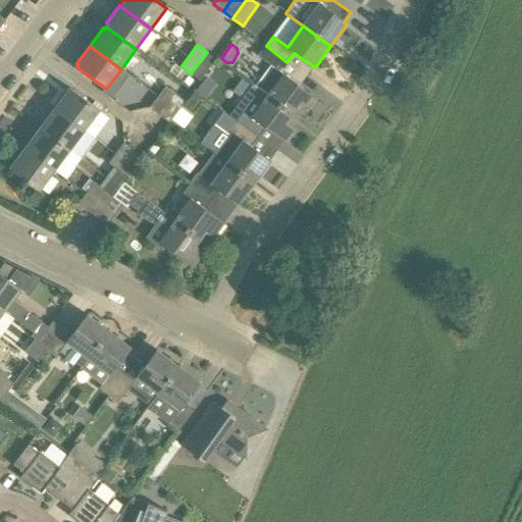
[(286,62),(266,46),(258,56),(271,66),(256,87),(293,114),(299,107),(306,113),(317,99),(279,71),(286,62)]
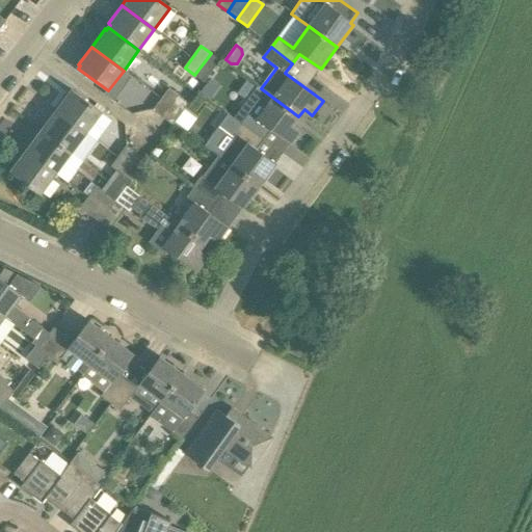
[(211,53),(194,75),(205,82),(220,61),(211,53)]
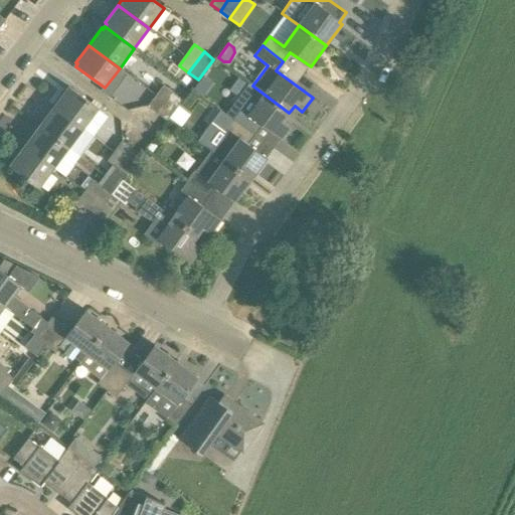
[(149,107),(158,114),(174,94),(164,86),(149,107)]
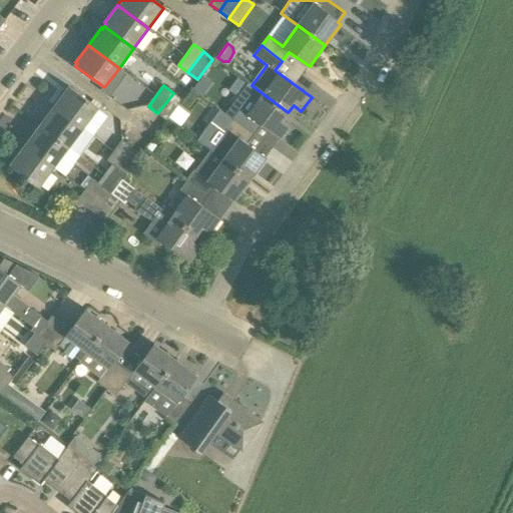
[(283,119),(288,112),(251,85),(235,106),(239,109),(232,119),(254,135),(262,125),(281,139),(291,125),(283,119)]
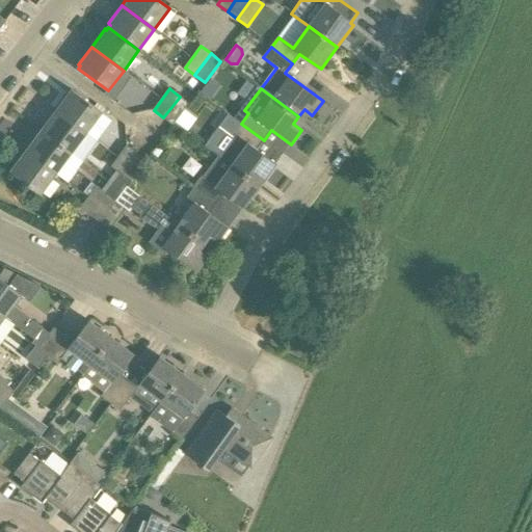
[(68,91),(54,109),(86,133),(102,112),(72,90),(70,94),(68,91)]
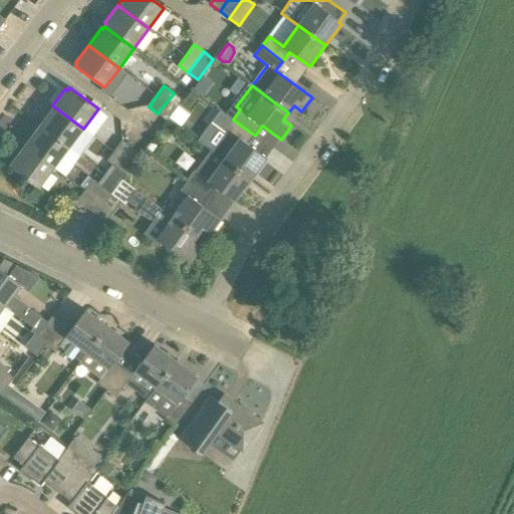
[(174,93),(158,113),(168,120),(183,100),(174,93)]
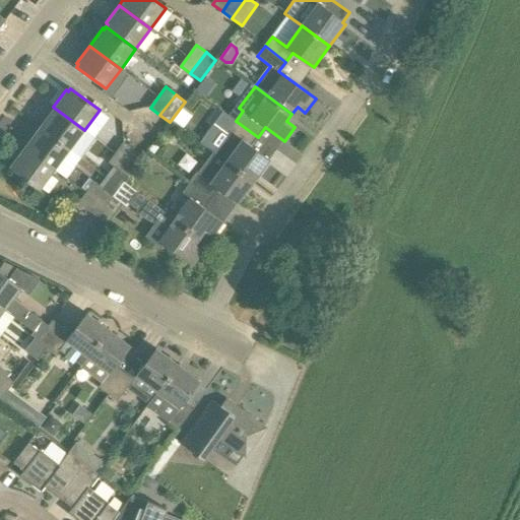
[(70,150),(84,130),(53,107),(40,125),(42,126),(41,128),(70,150)]
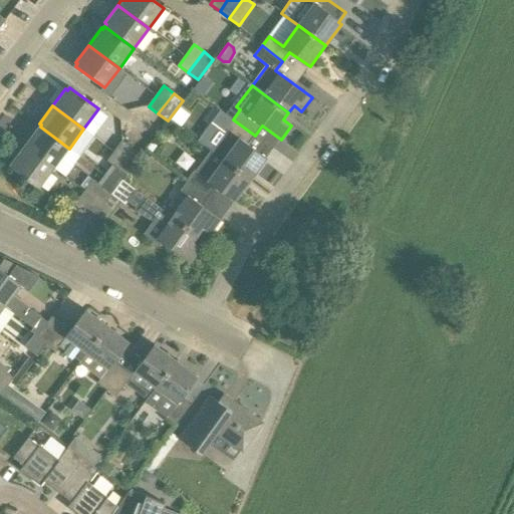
[(226,129),(227,130),(211,151),(224,161),(251,180),(267,159),(248,145),(255,136),(233,119),(226,129)]
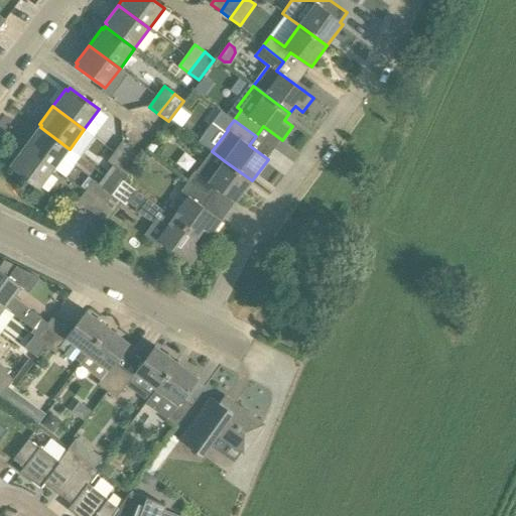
[(54,169),(70,149),(40,127),(38,130),(36,128),(23,146),(54,169)]
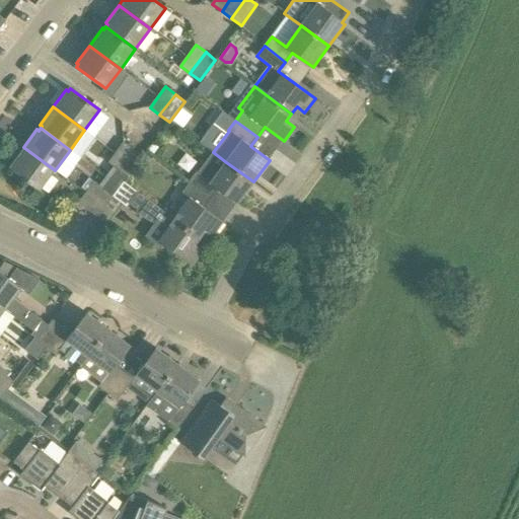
[(118,170),(134,149),(124,142),(108,163),(113,166),(118,170)]
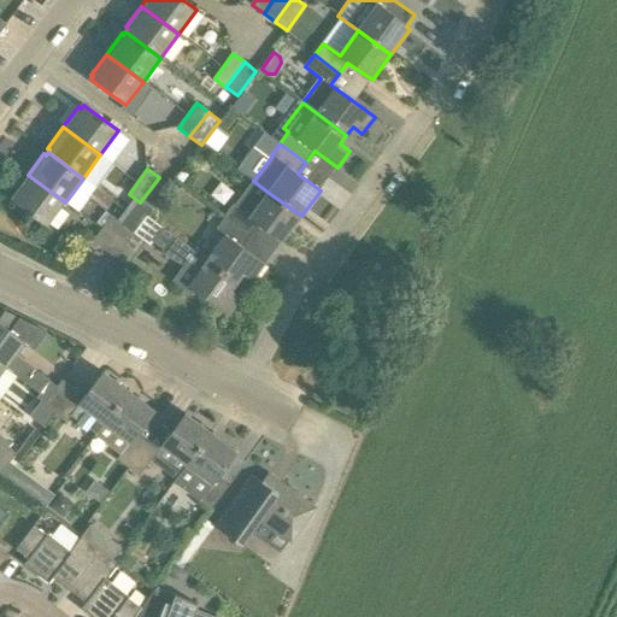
[(65,203),(28,175),(12,195),(15,197),(12,200),(47,227),(65,203)]
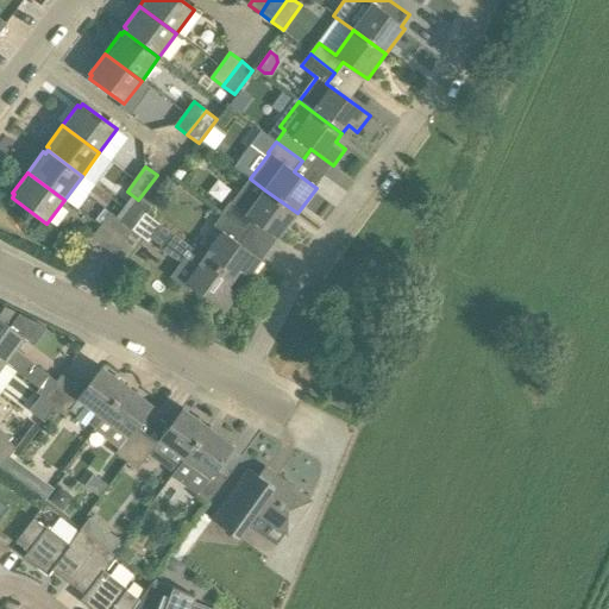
[(168,183),(157,175),(138,200),(132,195),(124,206),(142,219),(145,214),(168,183)]
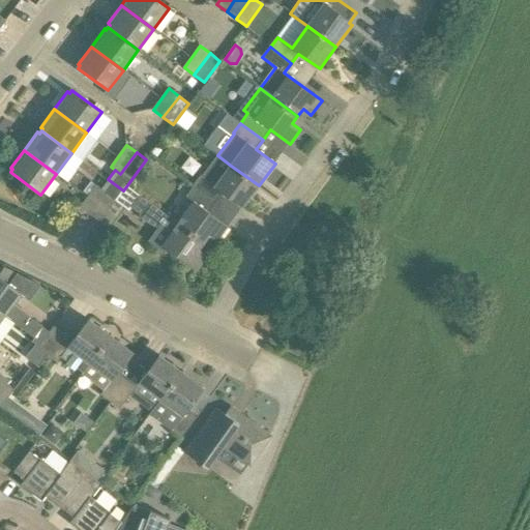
[(259,185),(231,166),(217,155),(202,177),(201,177),(194,187),(215,203),(223,194),(242,208),(259,185)]
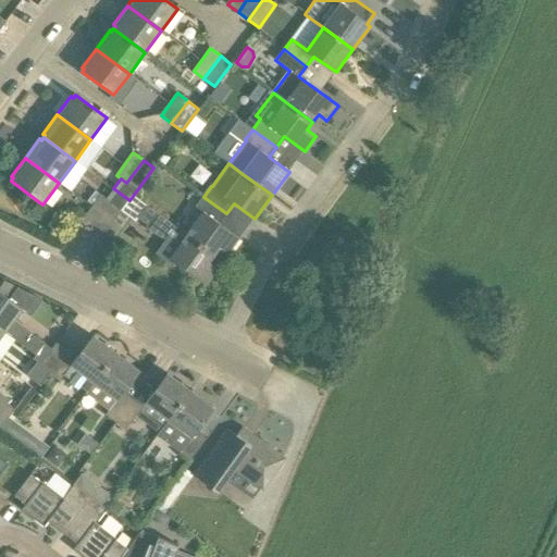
[(113,188),(106,199),(112,203),(95,226),(106,234),(123,211),(122,211),(130,200),(113,188)]
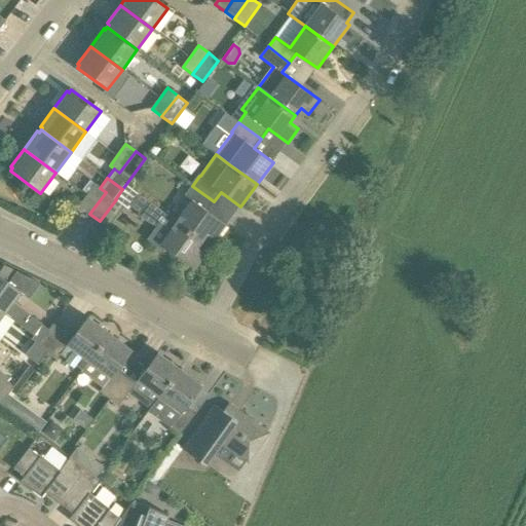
[(100,188),(96,185),(80,205),(89,214),(106,192),(100,188)]
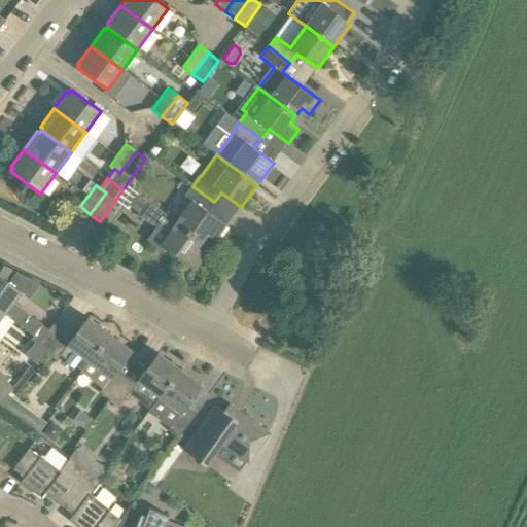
[(123,189),(115,200),(116,200),(126,207),(130,210),(132,208),(139,213),(148,201),(126,185),(123,189)]
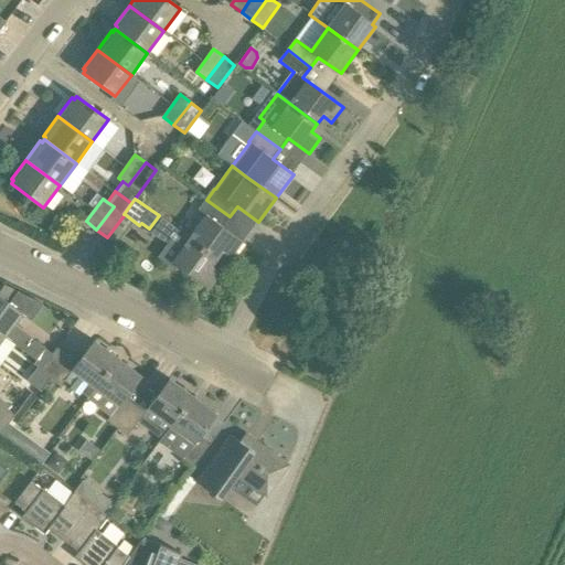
[(230,216),(206,200),(199,210),(208,216),(191,240),(217,259),(223,252),(232,258),(243,243),(222,227),(230,216)]
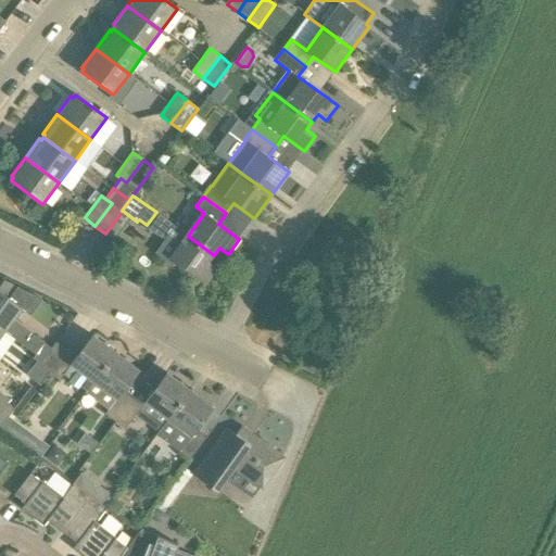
[(116,241),(133,218),(123,211),(105,234),(116,241)]
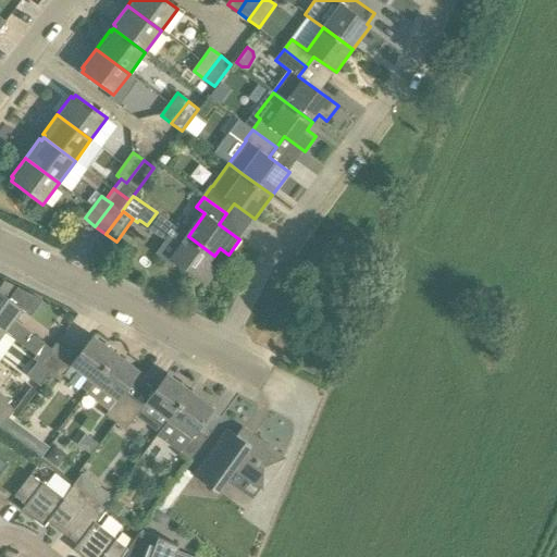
[(214,256),(188,236),(157,212),(147,225),(146,227),(160,237),(162,235),(178,248),(171,259),(206,285),(218,270),(209,263),(214,256)]
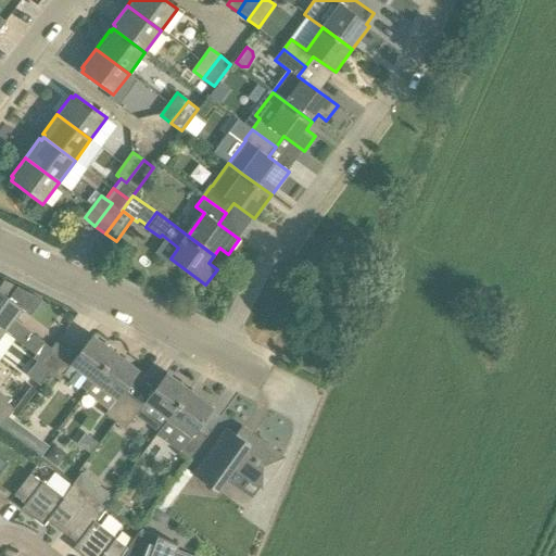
[(4,281),(0,286),(0,292),(9,299),(17,288),(4,281)]
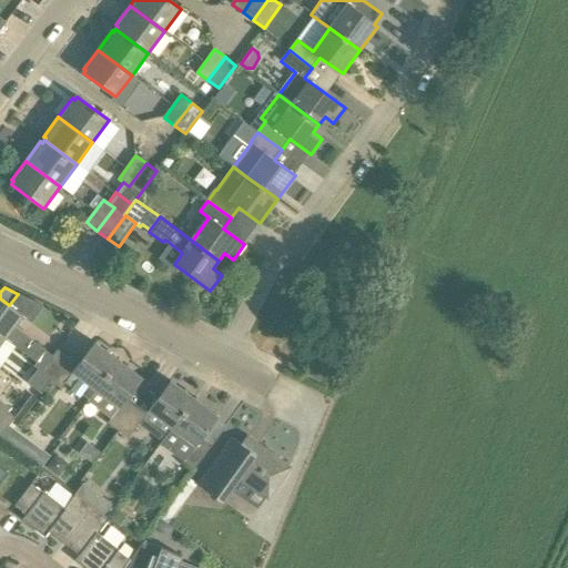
[(14,327),(22,316),(30,323),(42,306),(18,294),(9,305),(0,298),(0,335),(6,340),(38,363),(47,352),(14,327)]
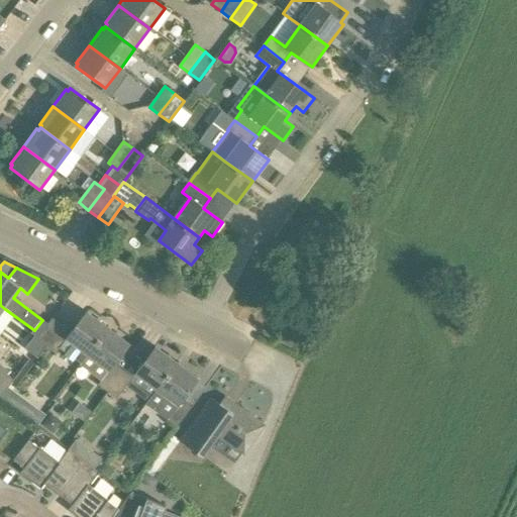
[(63,326),(46,347),(56,353),(60,349),(65,352),(63,355),(73,363),(75,360),(81,365),(88,355),(108,328),(87,313),(72,333),(63,326)]
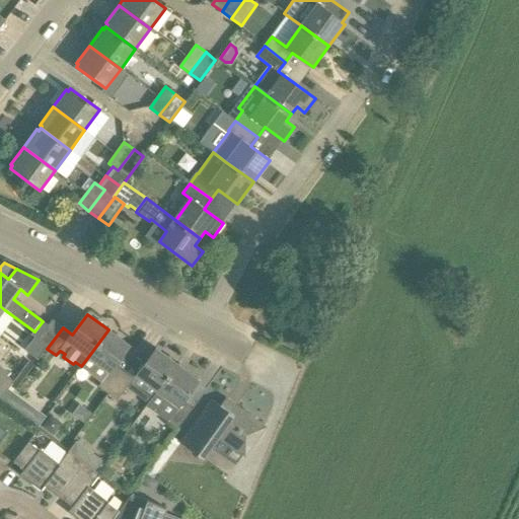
[(38,342),(47,349),(63,327),(53,320),(38,342)]
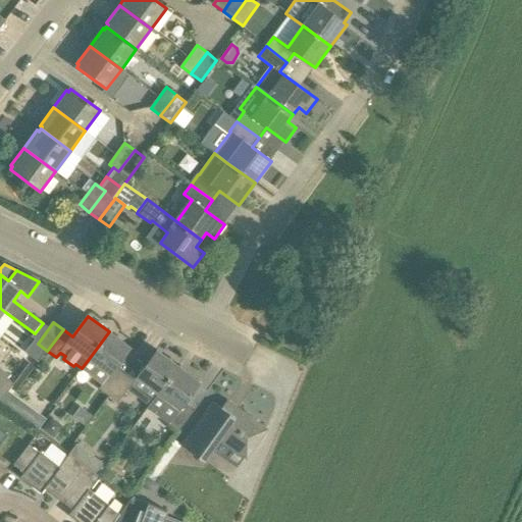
[(109,331),(89,359),(82,368),(103,384),(99,389),(109,397),(124,374),(115,368),(131,348),(109,331)]
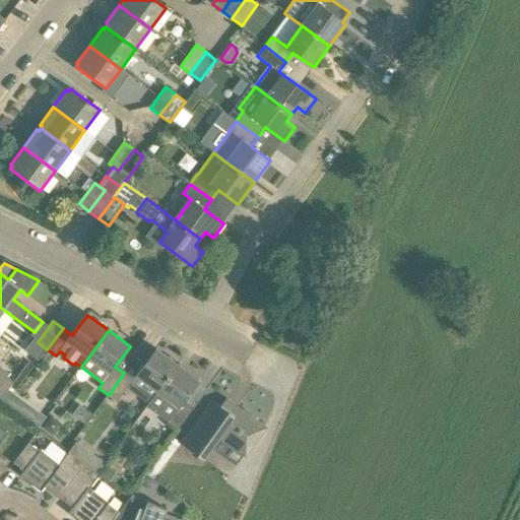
[(36,362),(45,348),(34,340),(24,352),(36,362)]
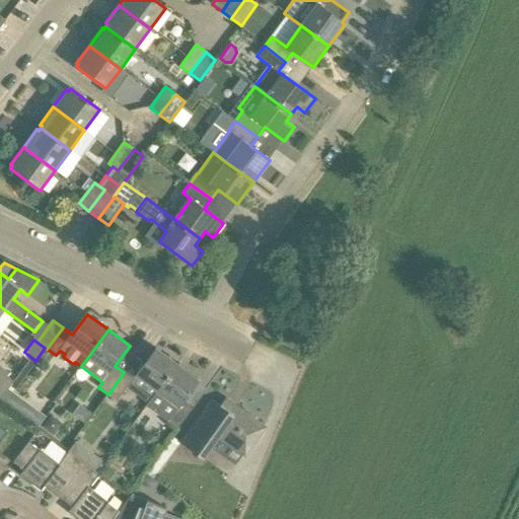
[(156,349),(135,377),(156,392),(177,365),(156,349)]
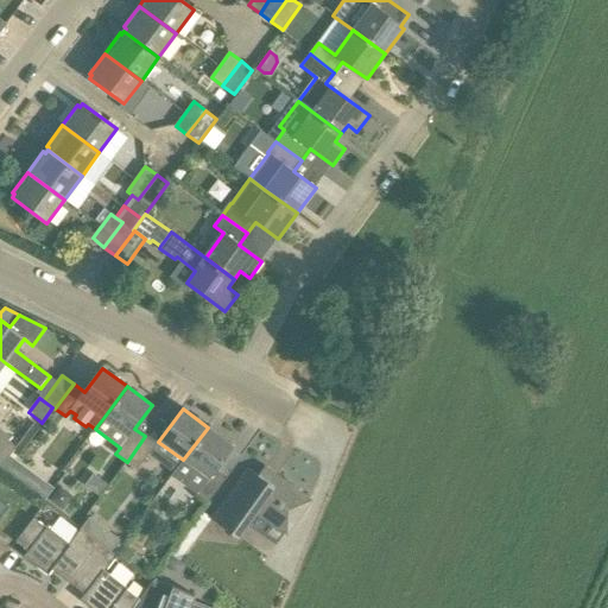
[(208,428),(183,460),(172,476),(208,502),(227,479),(216,470),(234,447),(208,428)]
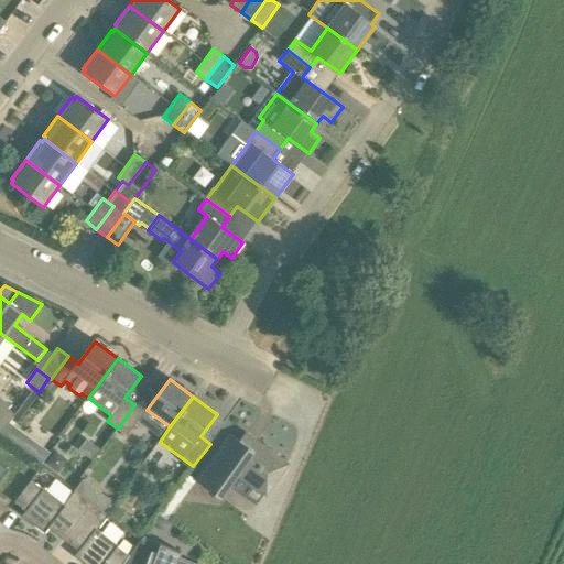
[(0,420),(8,426),(15,416),(0,404),(0,420)]
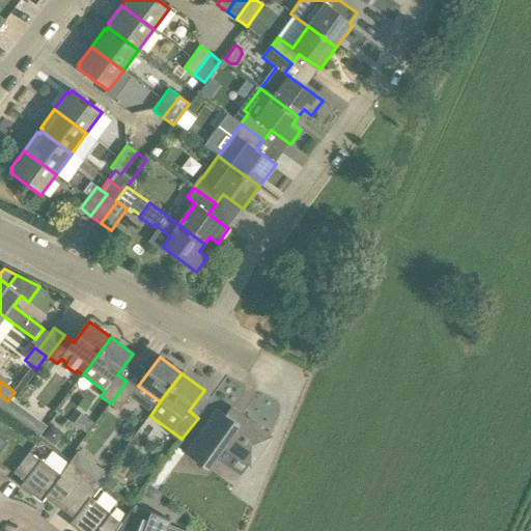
[(120,411),(130,398),(137,388),(127,381),(111,403),(120,411)]
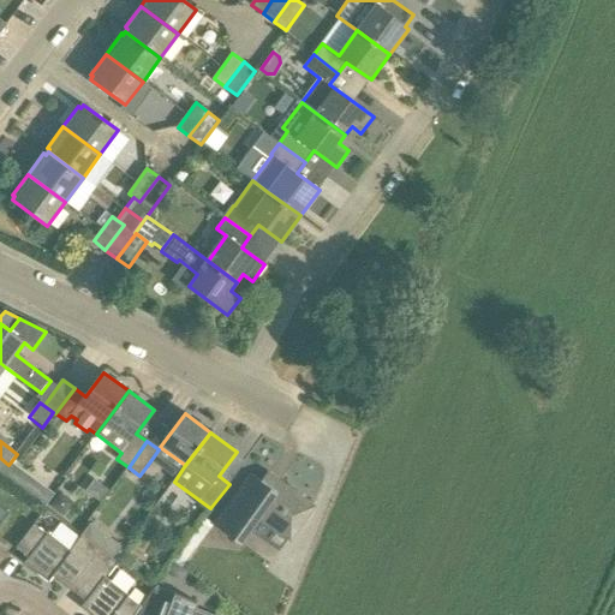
[(11,483),(16,487),(27,472),(21,469),(16,466),(13,470),(12,471),(6,479),(11,483)]
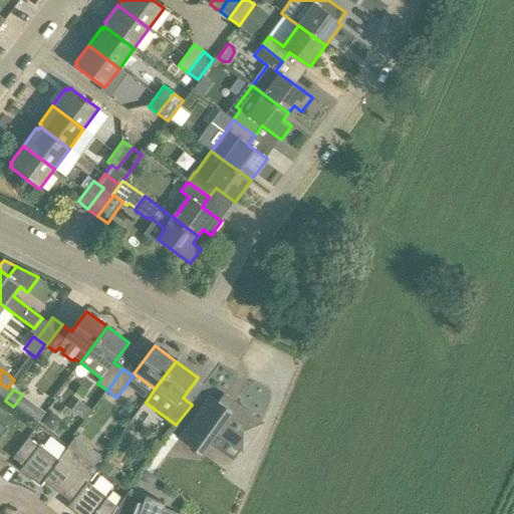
[(216,432),(242,451),(243,451),(262,424),(223,397),(219,403),(211,397),(181,440),(201,454),(216,432)]
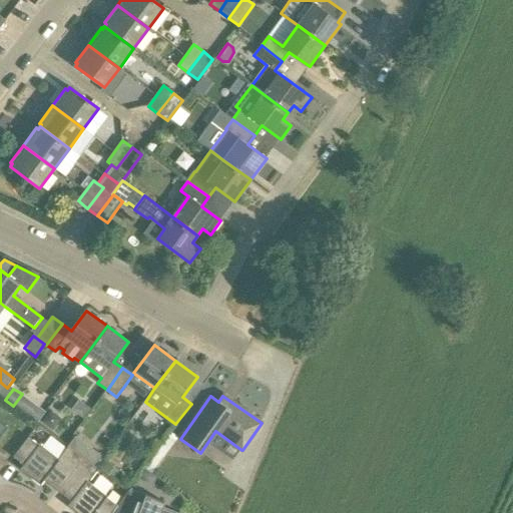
[(83,418),(90,409),(78,401),(72,410),(83,418)]
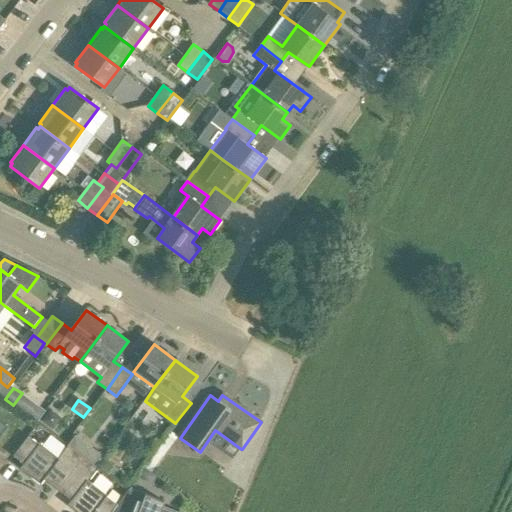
[(61,419),(50,410),(42,422),(53,430),(61,419)]
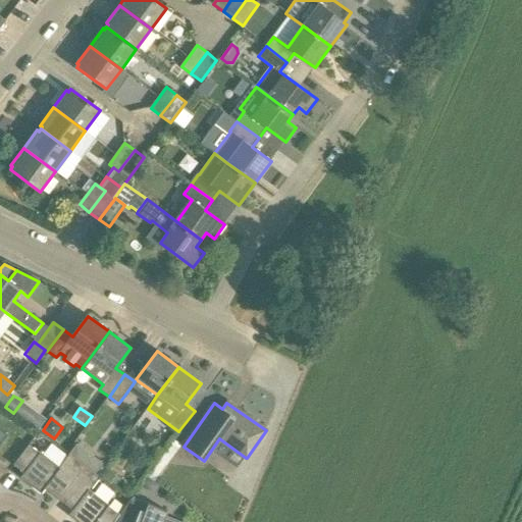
[(155,482),(183,447),(172,439),(146,475),(155,482)]
